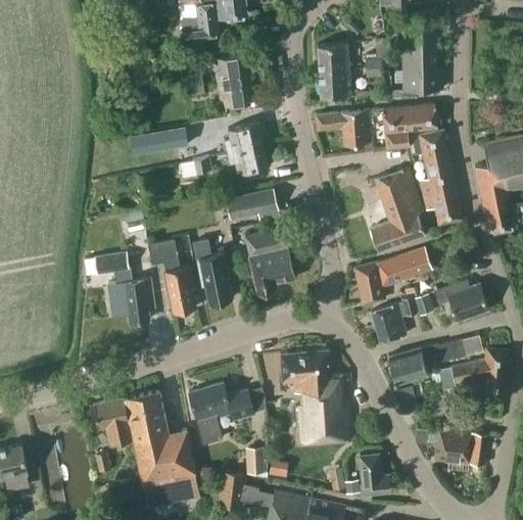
[(244,0),(178,0),(186,51),(201,49),(200,39),(220,36),(218,20),(247,16),(244,0)]
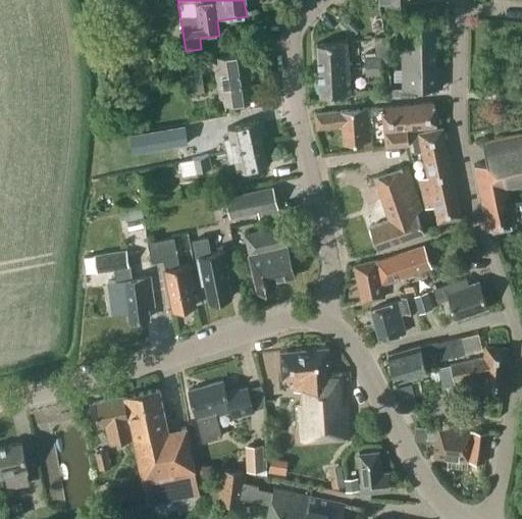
[(434,52),(434,53),(440,52),(440,13),(402,14),(402,35),(408,34),(408,52),(434,52)]
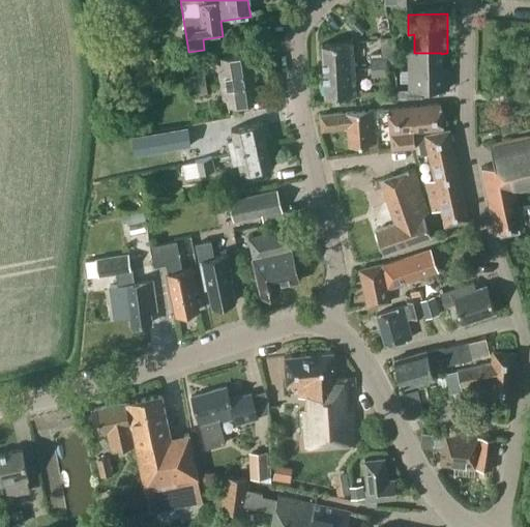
[(322,47),(323,72),(354,71),(352,45),(322,47)]
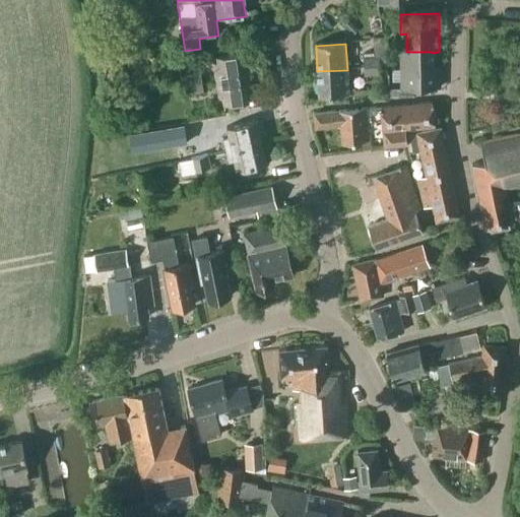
[(113,52),(114,62),(130,60),(129,50),(113,52)]
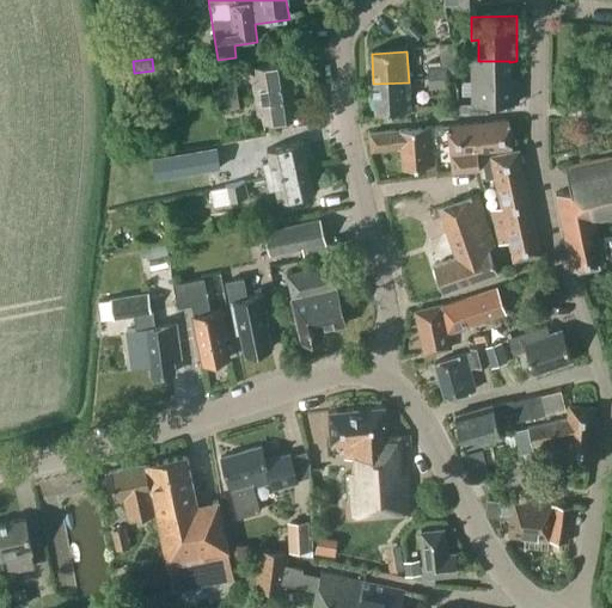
[(510,83),(509,62),(509,61),(478,61),(471,61),(472,84),(510,83)]
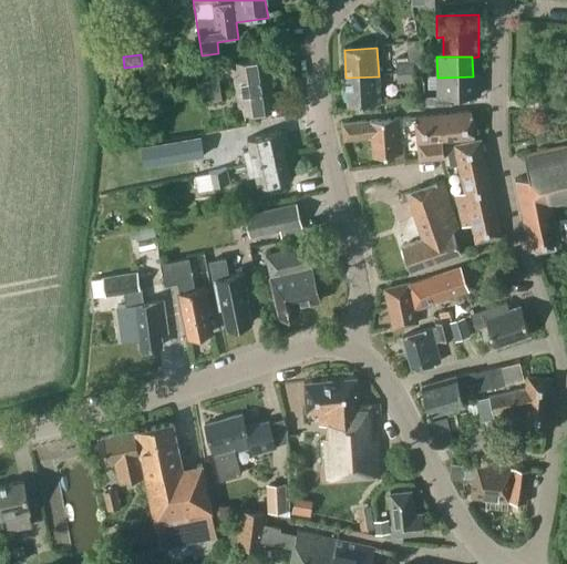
[(230,85),(232,91),(271,85),(270,79),(267,59),(236,63),(237,70),(233,70),(235,84),(230,85)]
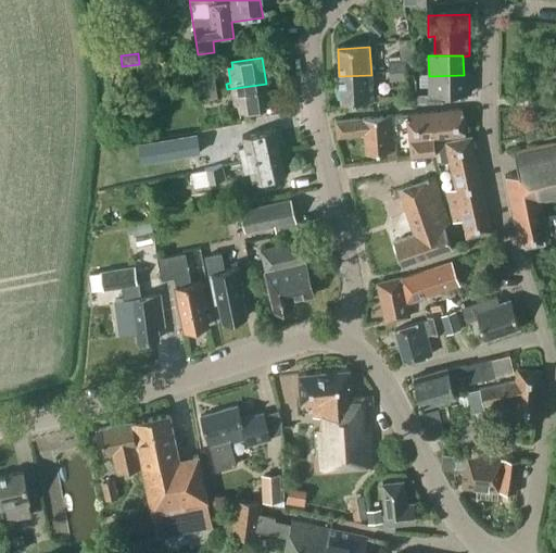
[(388,63),(389,73),(405,73),(405,62),(388,63)]
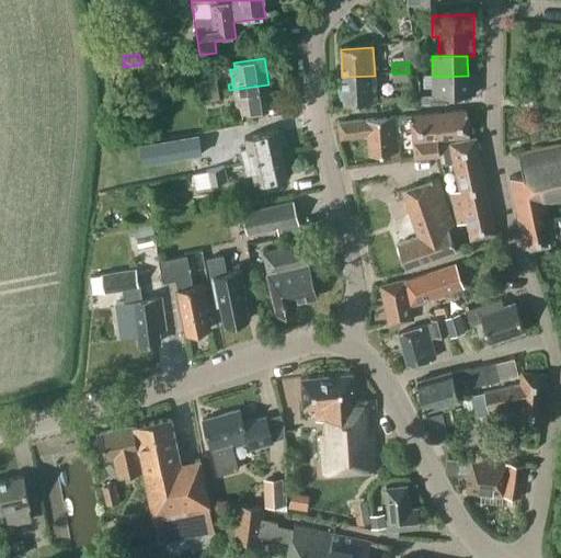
[(410,83),(409,73),(392,73),(392,84),(410,83)]
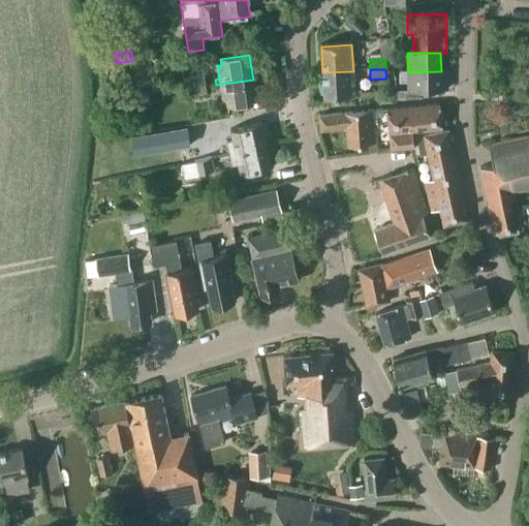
[(353,71),(322,72),(324,99),(354,97),(353,71)]
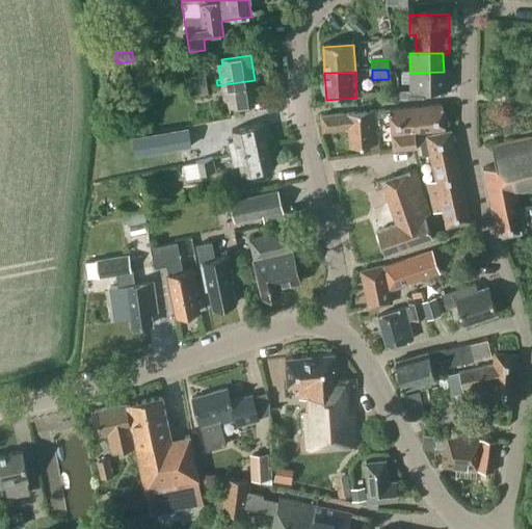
[(444,72),(410,73),(410,93),(450,91),(450,72),(444,72)]
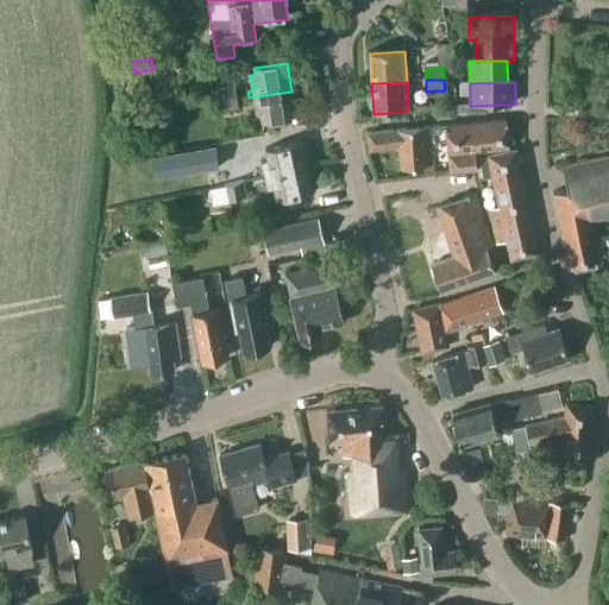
[(219,114),(238,111),(234,88),(215,92),(219,114)]
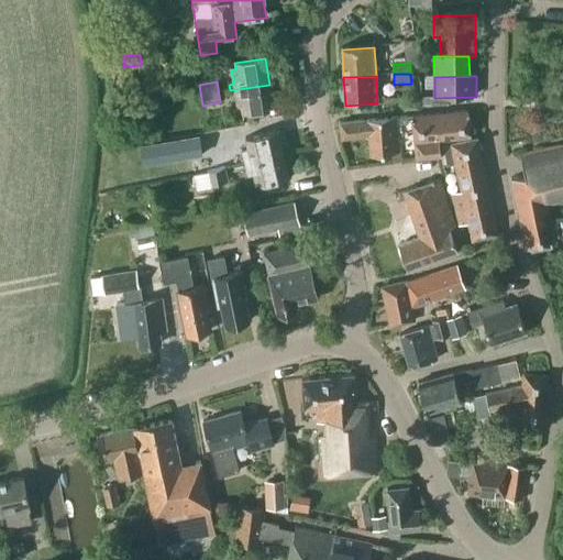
[(269,85),(230,90),(230,96),(234,96),(236,109),(241,109),(242,114),(273,110),(269,90),(271,90),(269,85)]
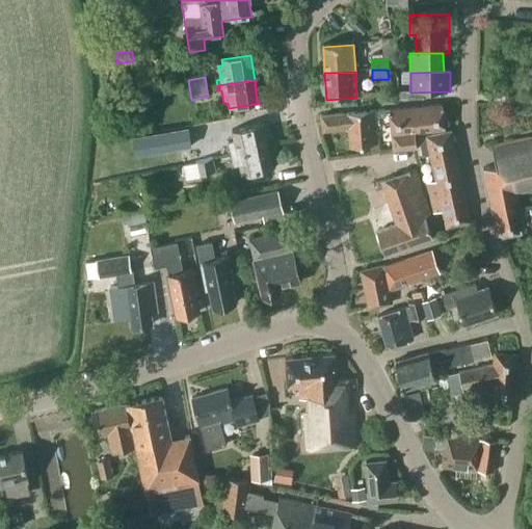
[(442,110),(442,108),(390,111),(394,152),(416,150),(415,134),(445,132),(444,129),(445,129),(443,110),(442,110)]
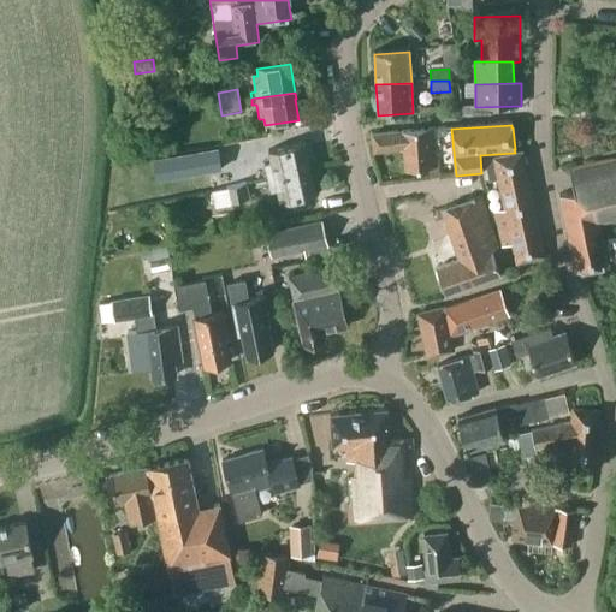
[(438,170),(434,130),(372,136),(373,153),(403,149),(406,172),(430,171),(438,170)]
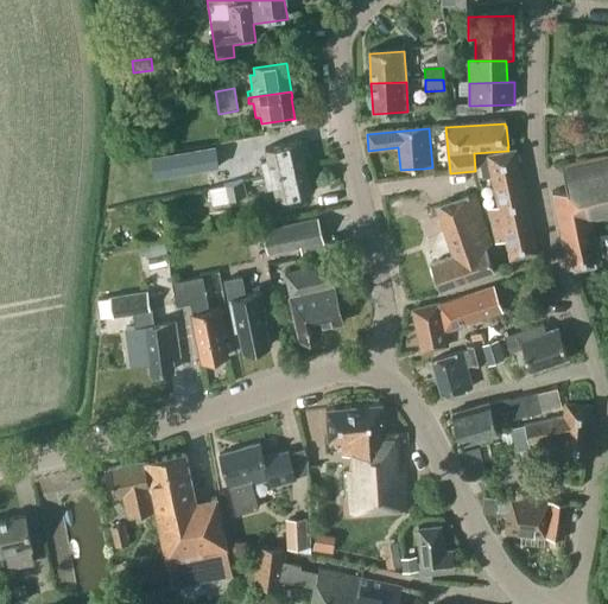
[(264,178),(305,169),(299,142),(264,151),(267,166),(261,167),(264,178)]
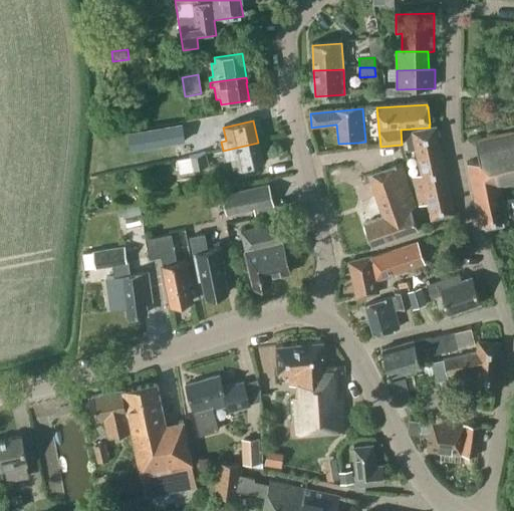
[(431,221),(454,216),(435,129),(405,135),(409,153),(415,151),(421,177),(414,178),(420,207),(428,206),(431,221)]
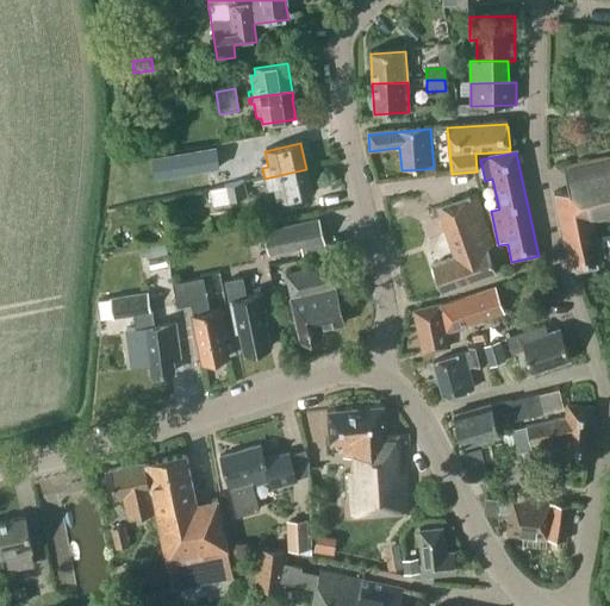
[(597,263),(599,263),(609,260),(609,235),(595,239),(591,223),(609,218),(609,160),(564,170),(568,192),(555,195),(571,272),(598,266),(597,263)]
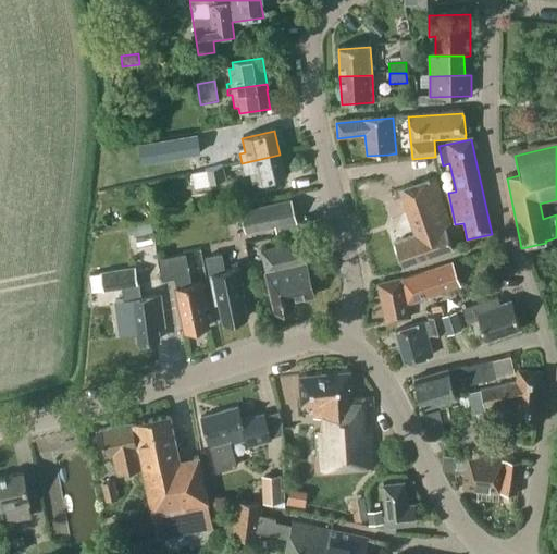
[(397,162),(396,154),(388,155),(388,163),(397,162)]
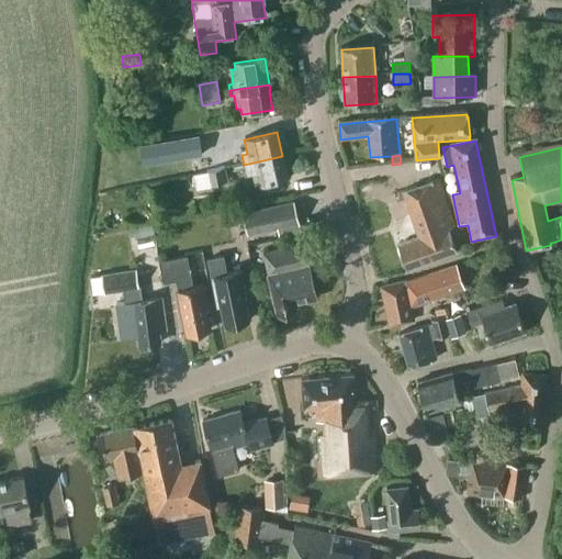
[(203,160),(206,175),(193,177),(197,191),(227,185),(222,156),(203,160)]
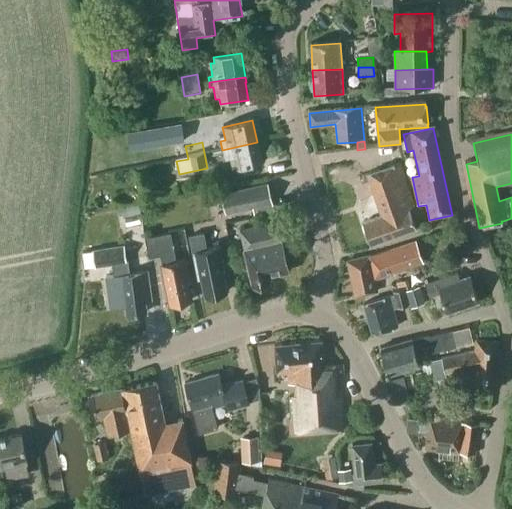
[(262,163),(257,142),(222,150),(224,159),(229,158),(232,170),(262,163)]
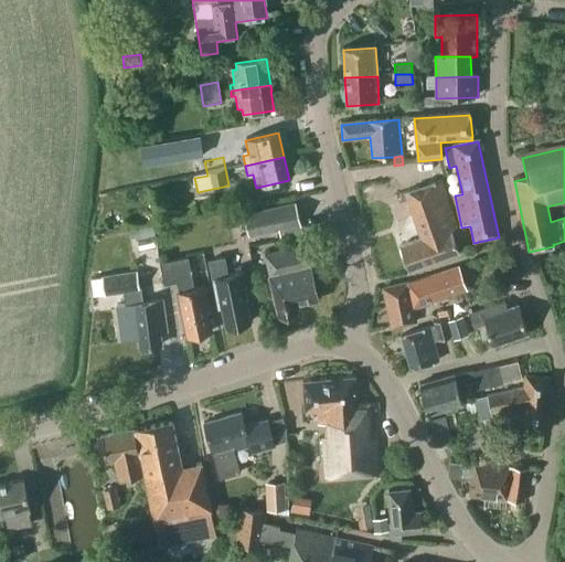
[(408,272),(459,255),(451,232),(455,230),(439,183),(406,194),(420,240),(401,246),(408,272)]
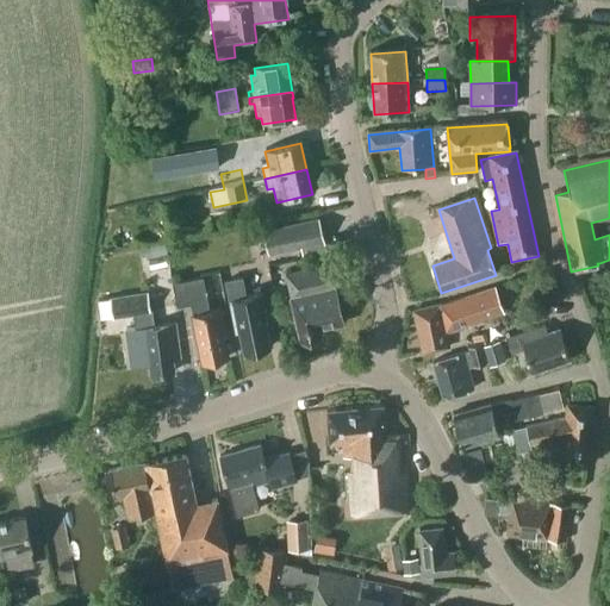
[(303,257),(325,252),(318,222),(263,233),(268,257),(300,250),(303,257)]
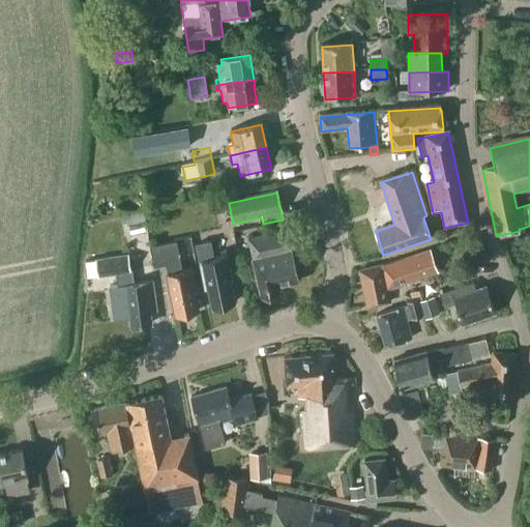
[(277,288),(298,283),(291,252),(286,232),(248,240),(253,261),(261,298),(278,294),(277,288)]
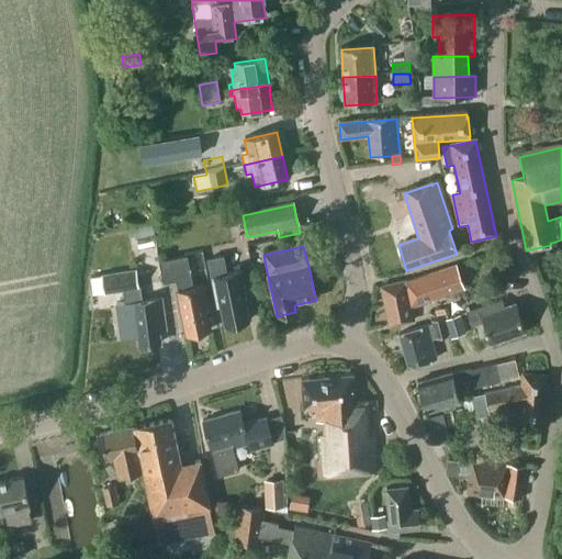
[(176,281),(178,292),(177,292),(187,336),(210,332),(205,308),(208,306),(204,287),(193,289),(187,257),(159,263),(164,284),(176,281)]
